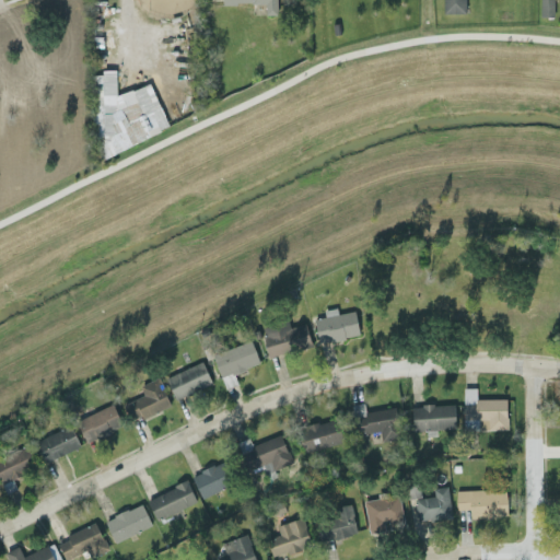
[(221,0),(221,3),(264,3),(265,13),(277,13),(276,0),(221,0)]
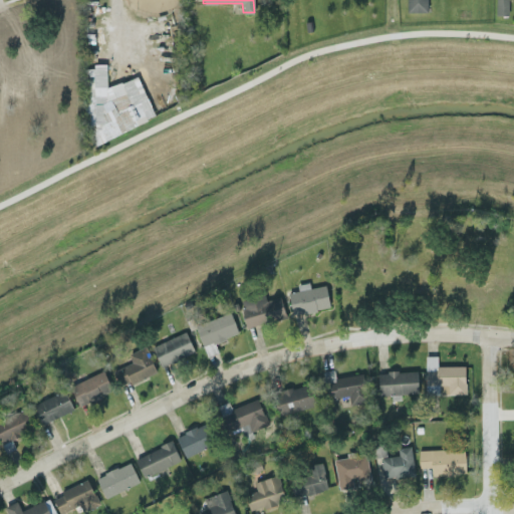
[(406,0),(407,12),(427,11),(427,0),(406,0)]
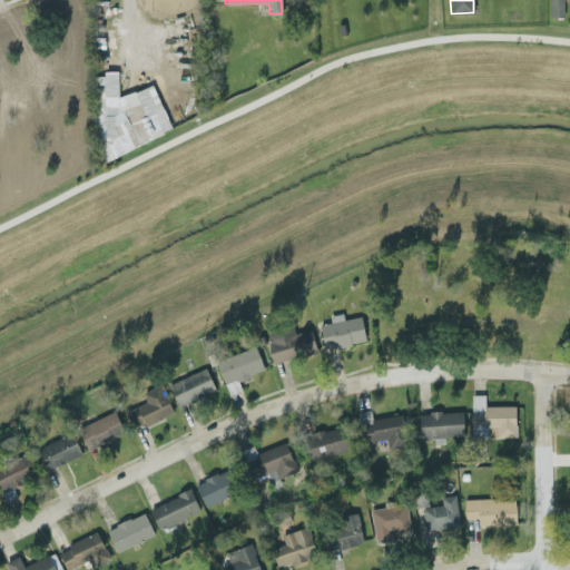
[(562,0),(549,0),(549,16),(562,17),(562,0)]
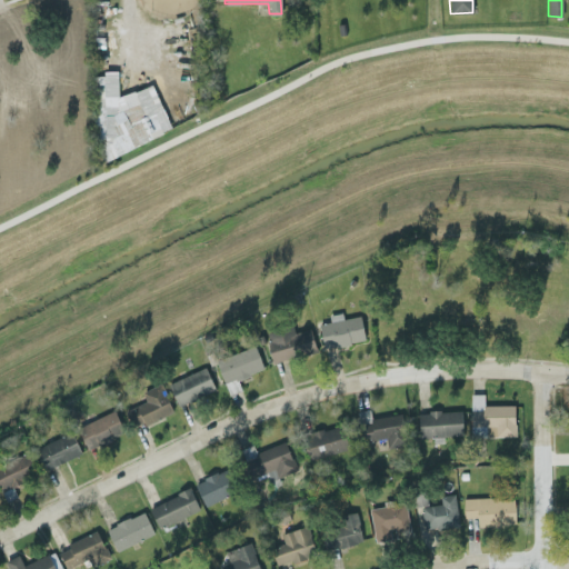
[(116,81),(103,81),(102,76),(92,76),(95,140),(105,139),(105,127),(118,126),(116,81)]
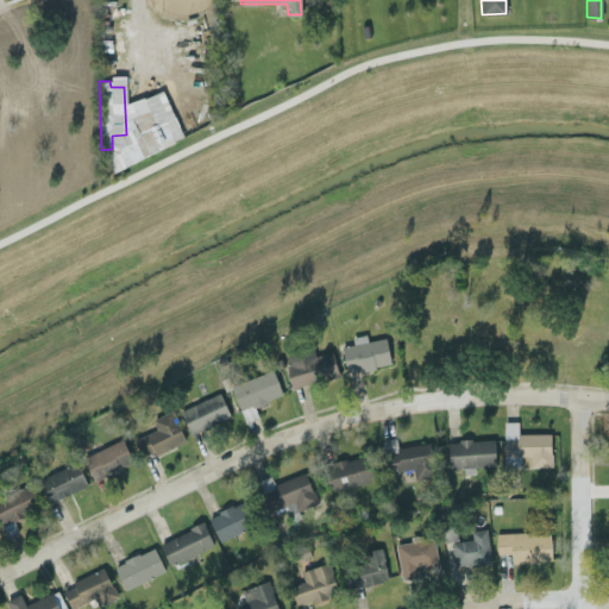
[(174,115),(163,120),(157,106),(129,117),(137,139),(102,154),(108,170),(183,139),(174,115)]
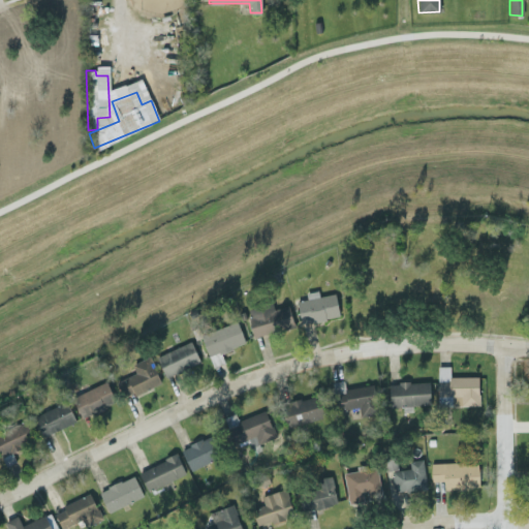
[(334,292),(318,296),(317,289),(305,292),(306,299),(296,301),(300,323),(339,316),(334,292)]
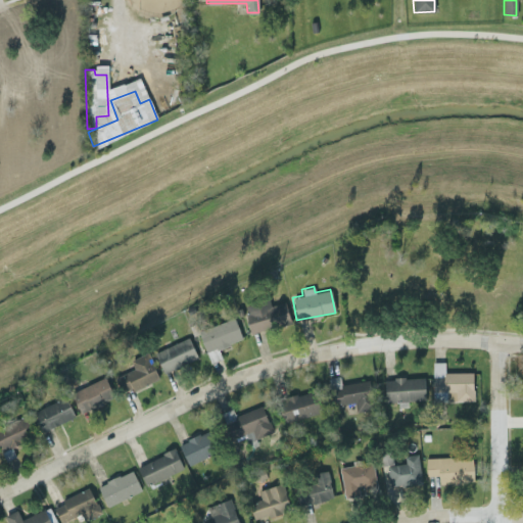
[(289,325),(285,300),(269,303),(269,301),(244,304),(248,330),(289,325)]
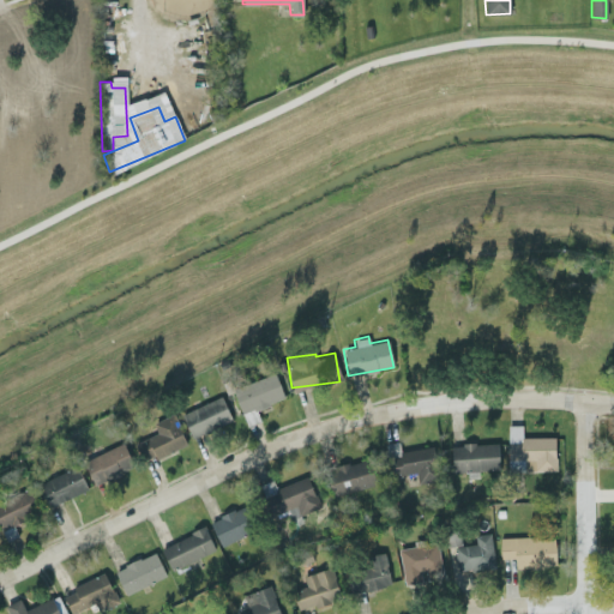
[(233,386),(242,414),(284,398),(275,372),(233,386)]
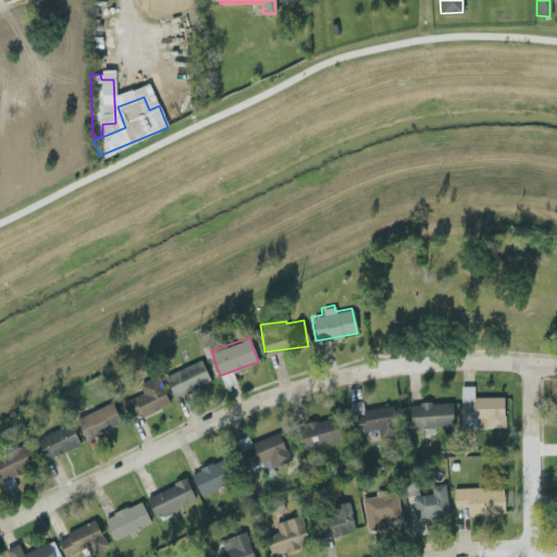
[(163,374),(174,397),(210,381),(200,358),(163,374)]
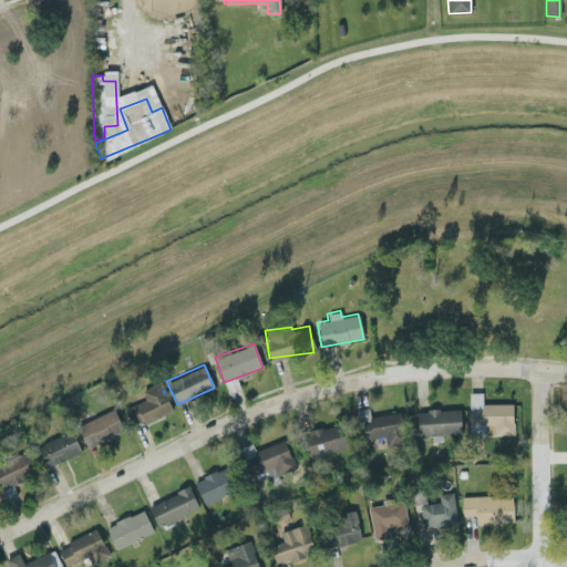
[(126,406),(133,424),(171,410),(161,381),(140,389),(144,400),(126,406)]
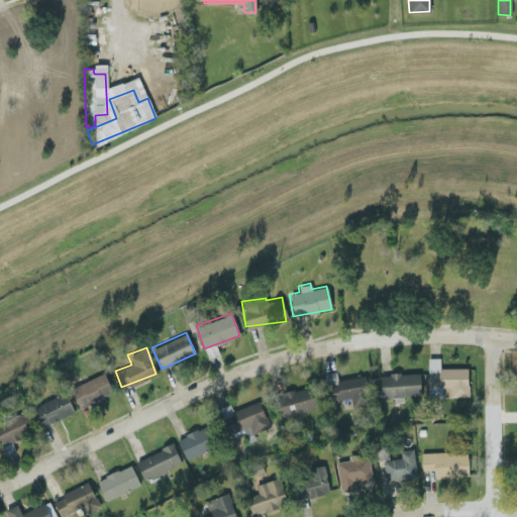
[(439,357),(426,357),(427,397),(468,396),(467,368),(439,368),(439,357)]
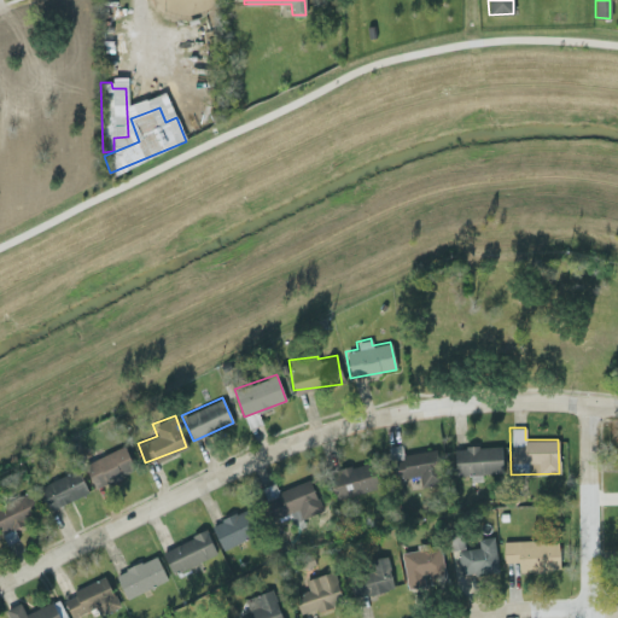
[(83,464),(95,487),(134,466),(122,444),(83,464)]
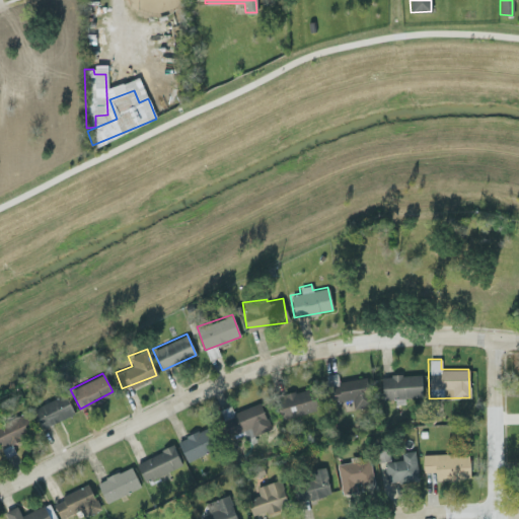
[(420,374),(380,375),(381,397),(421,396),(420,374)]
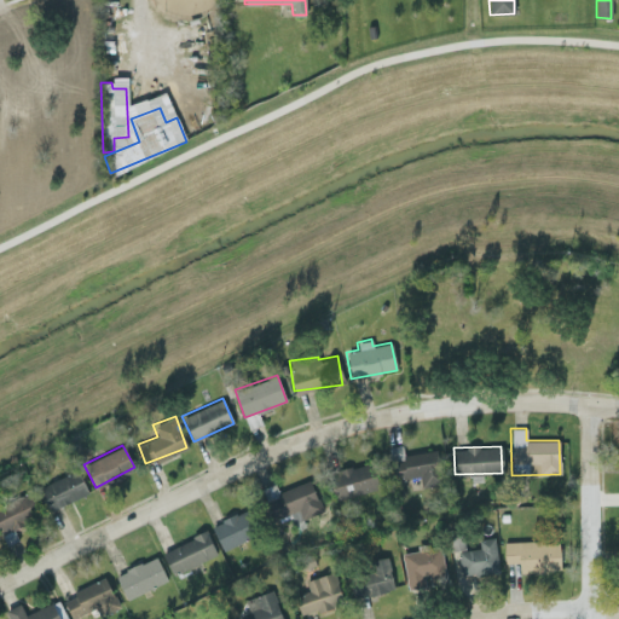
[(377,487),(370,461),(329,472),(336,499),(377,487)]
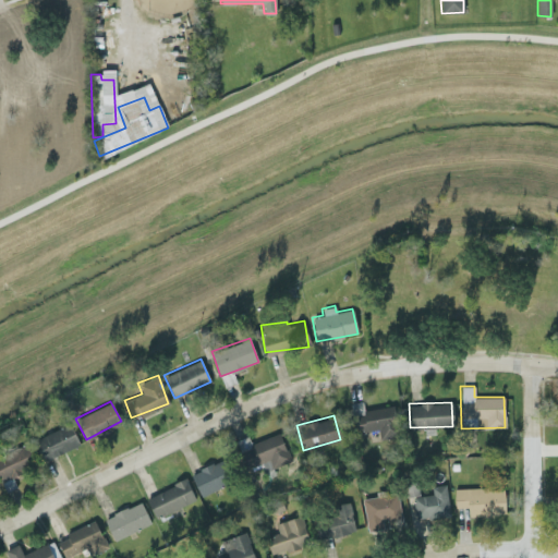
[(44,461),(79,444),(69,422),(33,439),(44,461)]
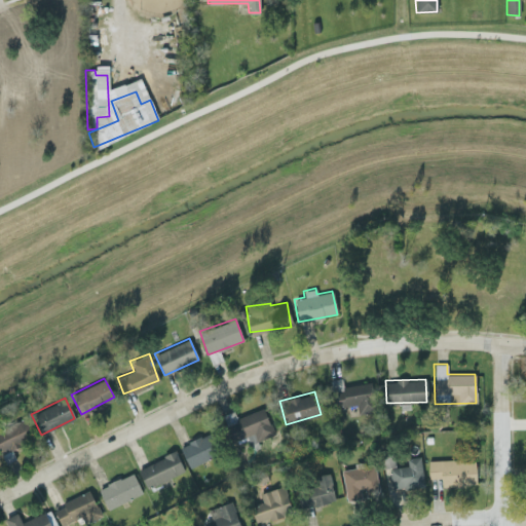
[(273,434),(262,407),(226,422),(234,442),(247,437),(249,444),(273,434)]
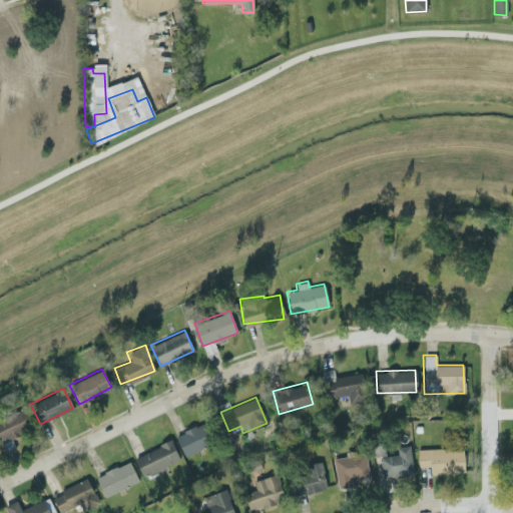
[(0,440),(33,430),(26,408),(0,416),(0,440)]
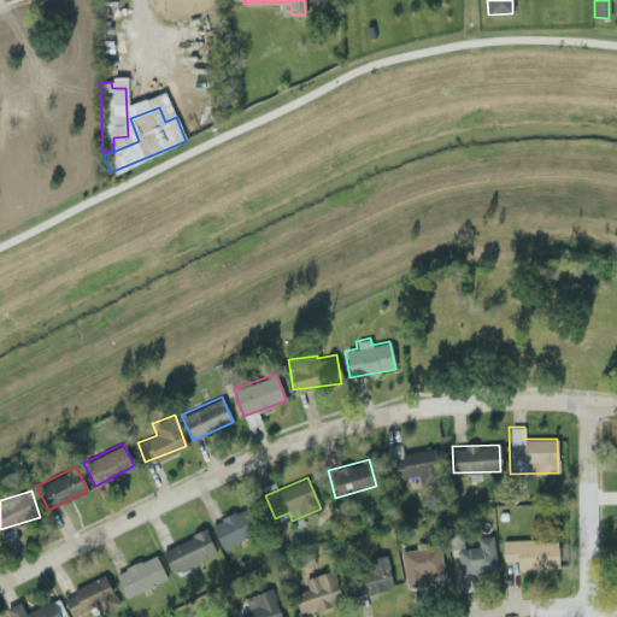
[(248,507),(211,521),(219,546),(258,533),(248,507)]
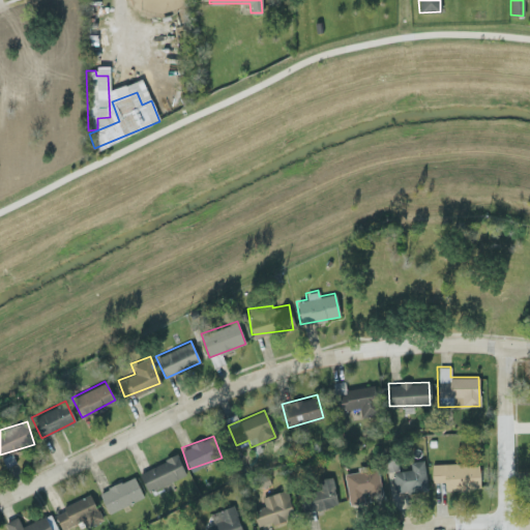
[(145,490),(184,477),(178,457),(138,469),(145,490)]
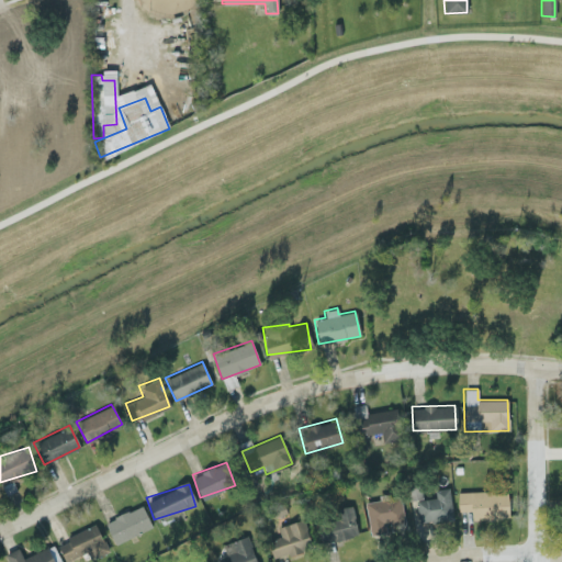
[(435,497),(414,501),(418,524),(452,518),(448,487),(434,490),(435,497)]
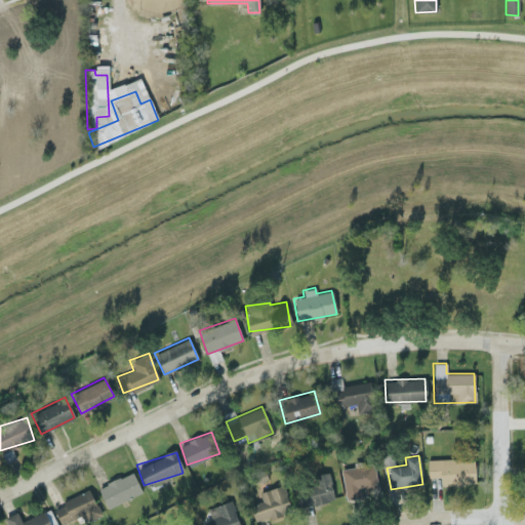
[(427,458),(427,478),(439,477),(440,484),(474,483),(474,457),(427,458)]
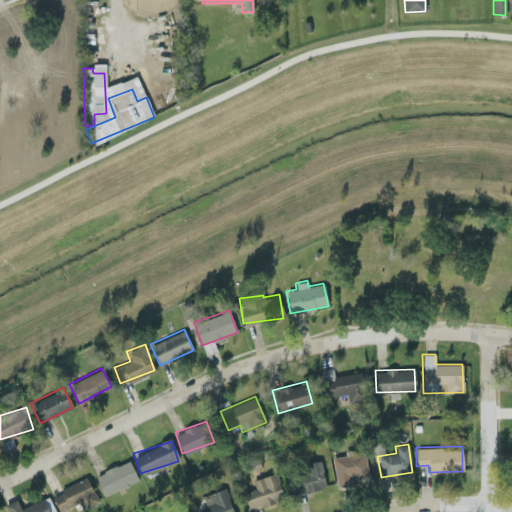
[(336,487),(354,484),(354,479),(368,477),(364,452),(332,456),(336,487)]
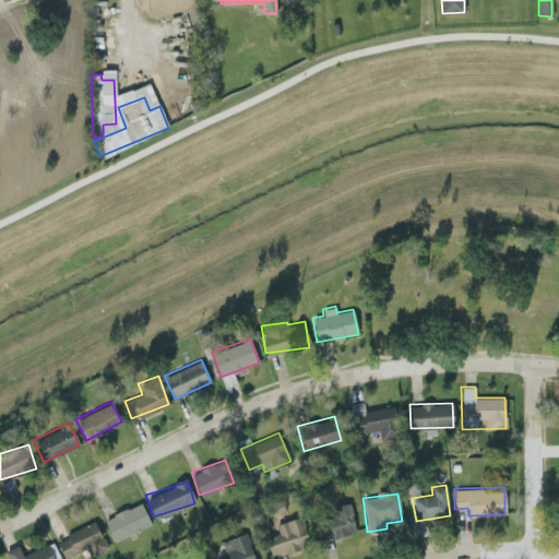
[(114,540),(151,524),(140,501),(103,518),(114,540)]
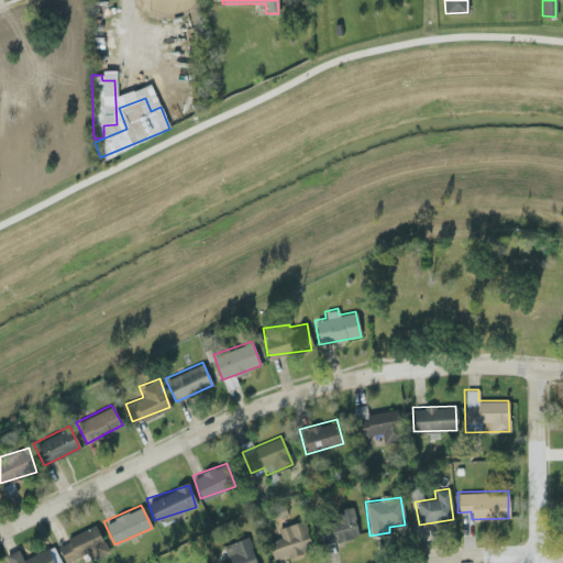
[(359,536),(351,505),(331,510),(333,521),(317,526),(321,544),(359,536)]
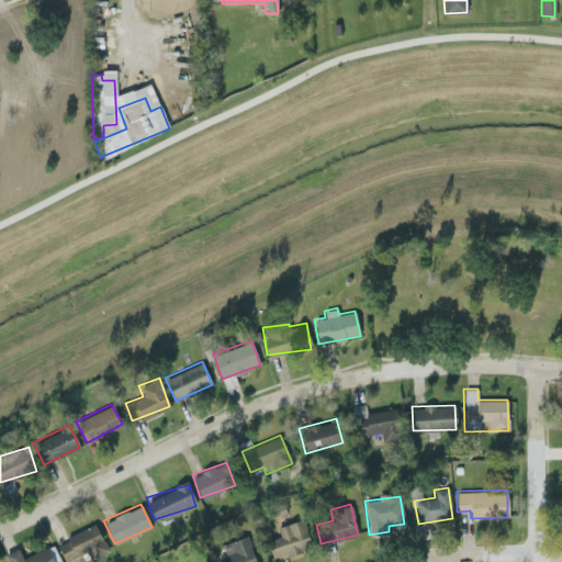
[(272,558),(311,549),(303,519),(277,526),(279,536),(268,539),(272,558)]
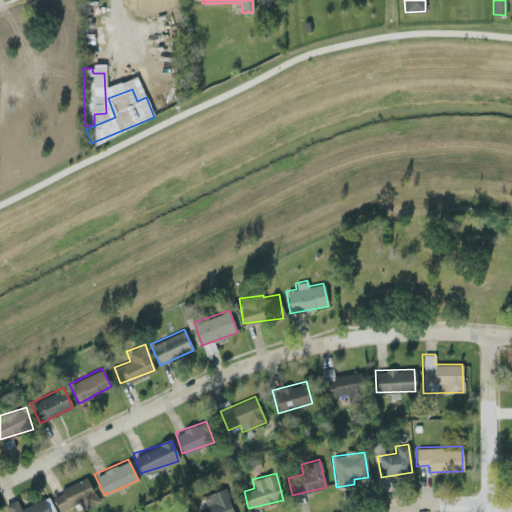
[(52,496),(58,511),(73,511),(97,502),(87,477),(58,488),(60,493),(52,496)]
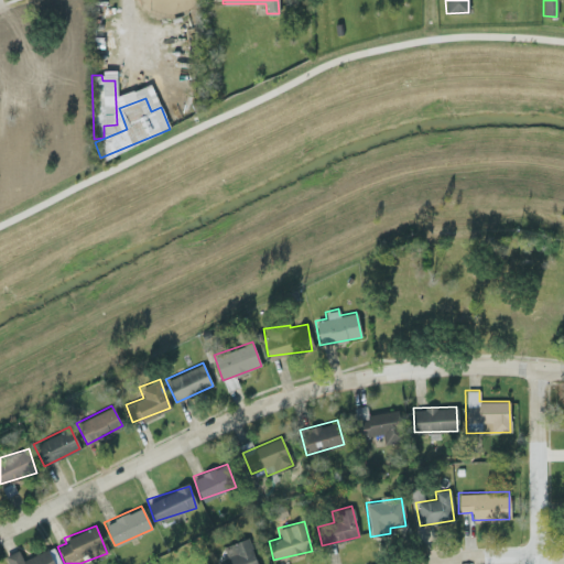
[(221,544),(225,554),(218,556),(219,563),(256,563),(249,538),(221,544)]
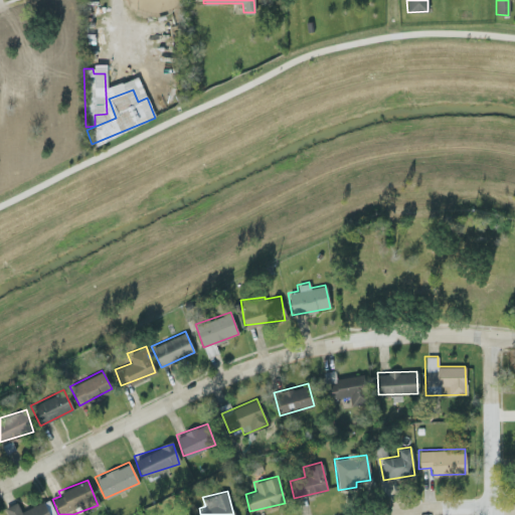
[(4,506),(7,514),(54,514),(48,499),(20,510),(16,502),(4,506)]
